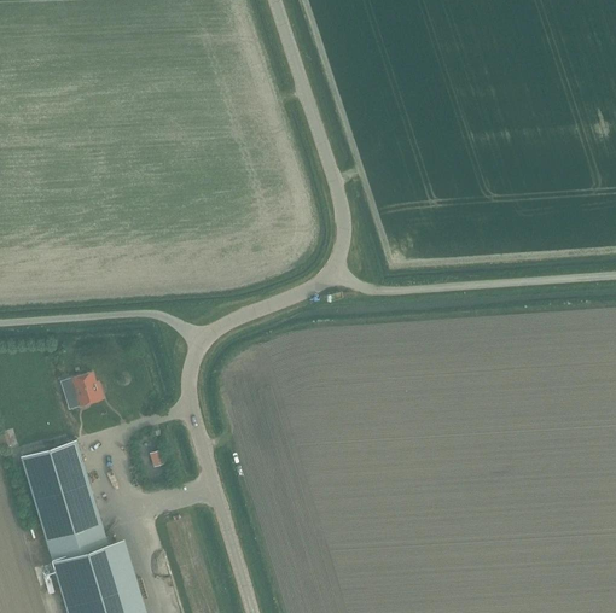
[(73,398),(76,409),(100,402),(97,391),(94,392),(88,375),(70,381),(75,398),(73,398)]
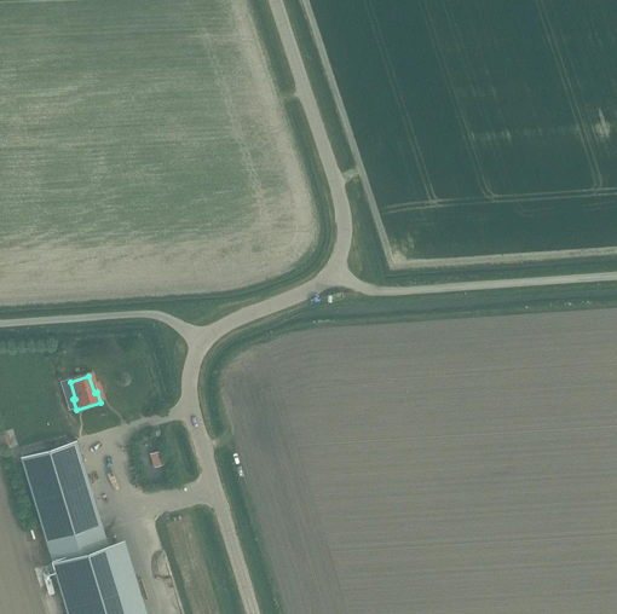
[(74,444),(19,459),(45,542),(98,526),(74,444)]
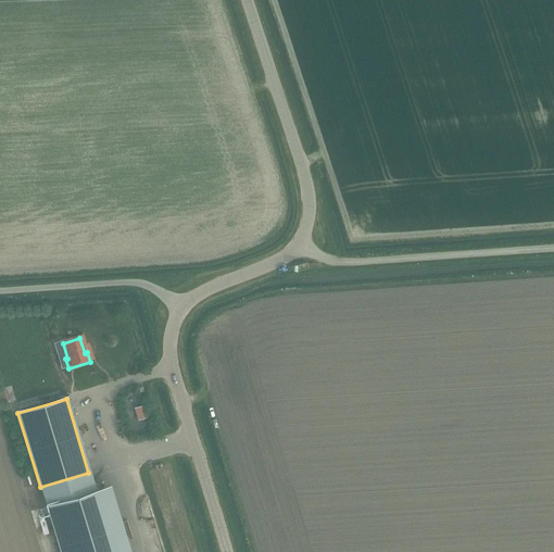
[(141,410),(135,412),(138,423),(146,421),(141,410)]
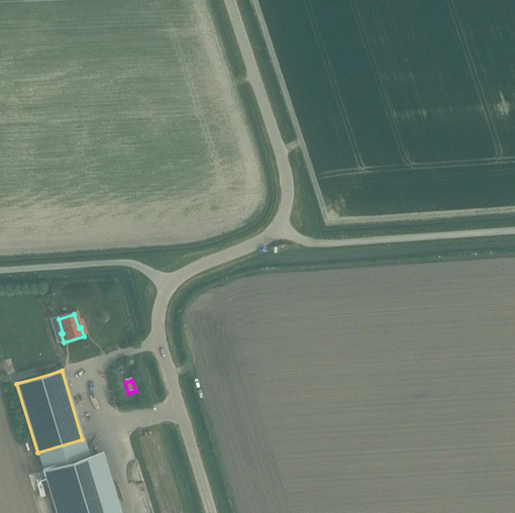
[(43,472),(57,512),(105,512),(89,457),(41,472),(41,473),(43,472)]
